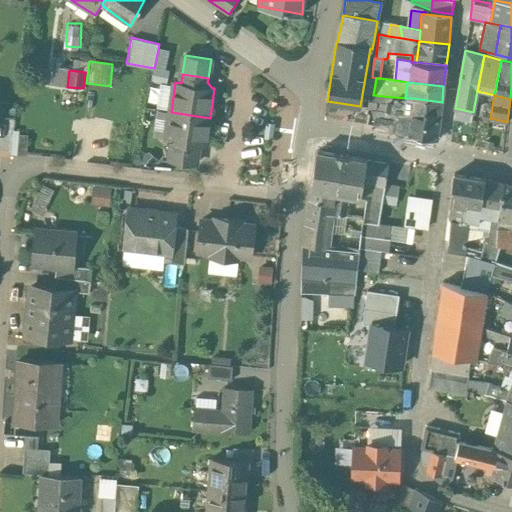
[(394,102),(386,101),(384,111),(395,112),(411,114),(412,98),(405,98),(394,97),(394,102)]
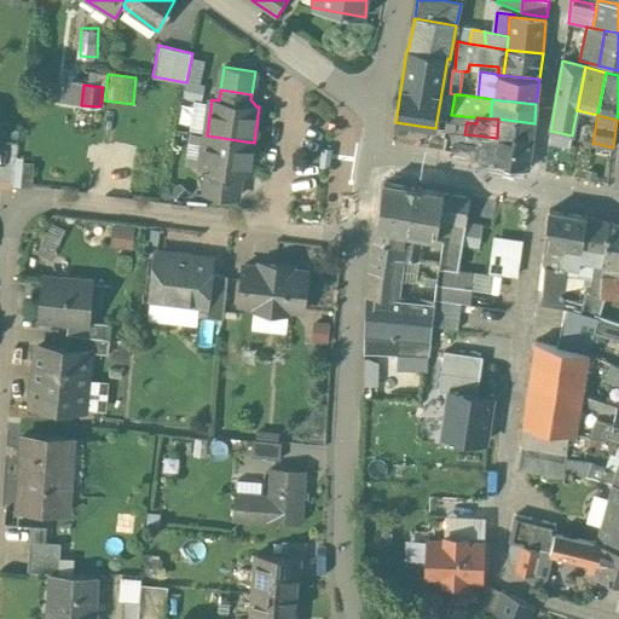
[(534,123),(498,119),(497,138),(513,139),(513,134),(532,137),(534,123)]
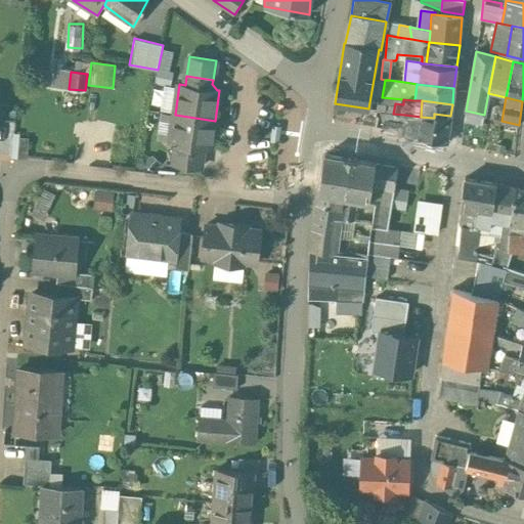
[(393,114),(381,112),(385,130),(402,134),(404,115),(393,114)]
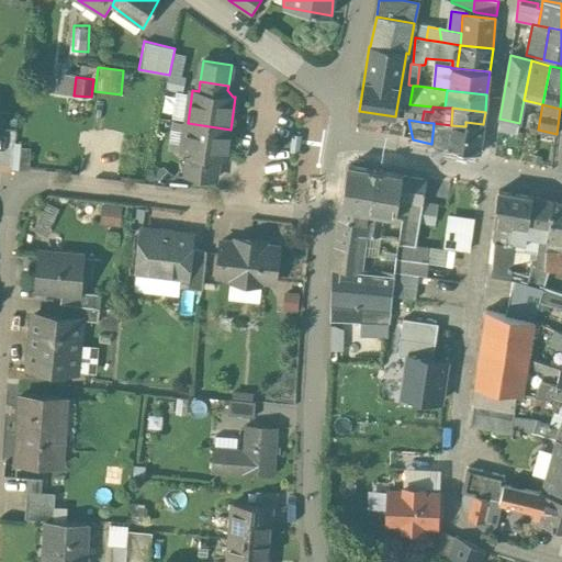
[(451,125),(434,123),(431,144),(480,154),(483,124),(465,122),(465,126),(451,125)]
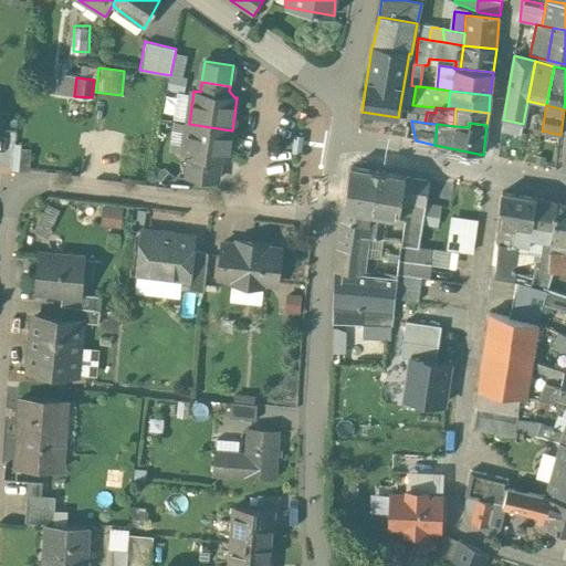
[(232,130),(189,124),(185,155),(191,155),(189,164),(218,168),(219,159),(228,160),(232,130)]
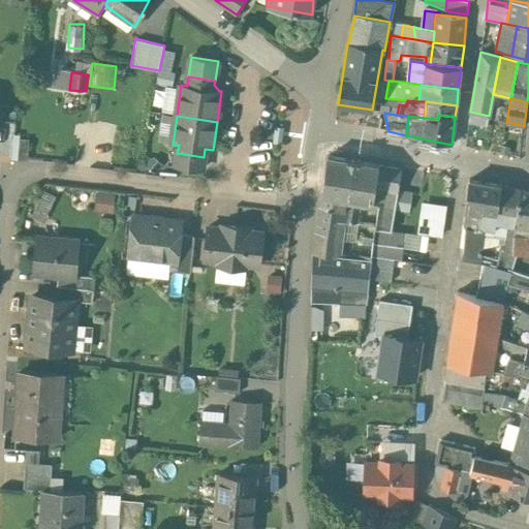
[(33,130),(14,128),(11,159),(30,161),(33,130)]
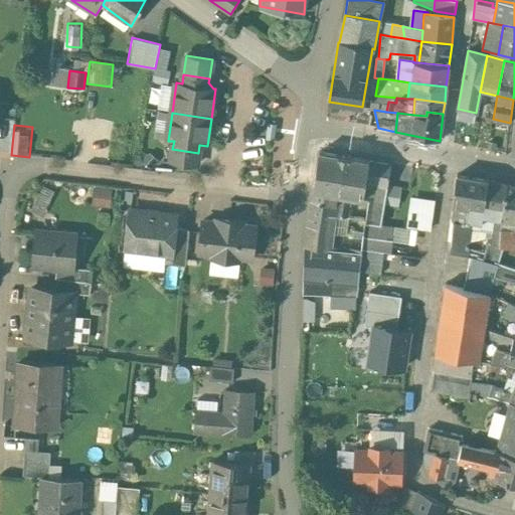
[(198,153),(172,149),(171,161),(196,165),(198,153)]
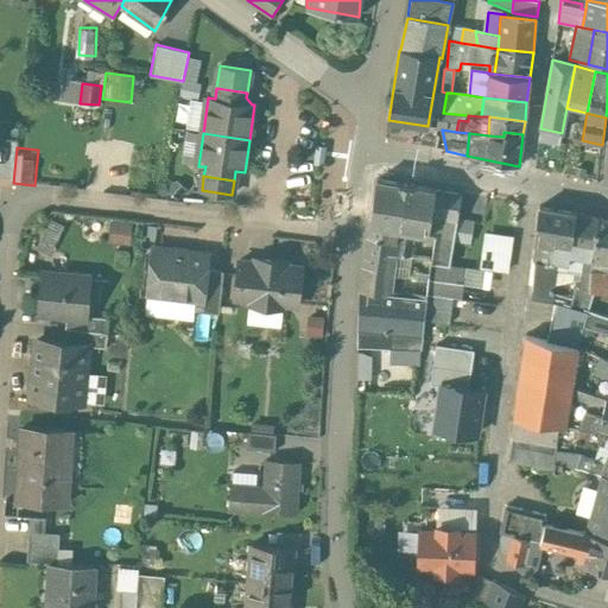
[(406,184),(377,179),(369,225),(399,229),(406,184)]
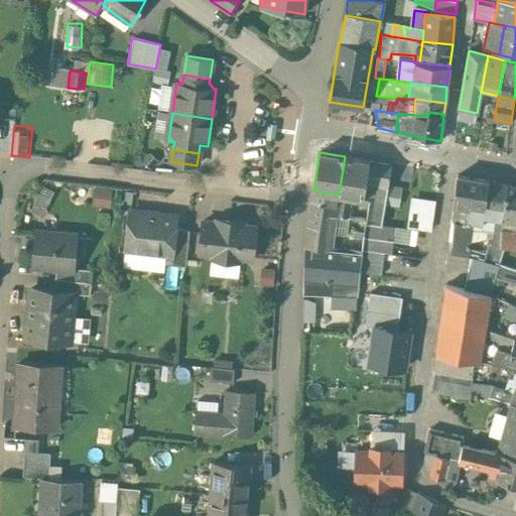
[(369,160),(345,156),(339,195),(352,197),(363,199),(365,187),(369,160)]
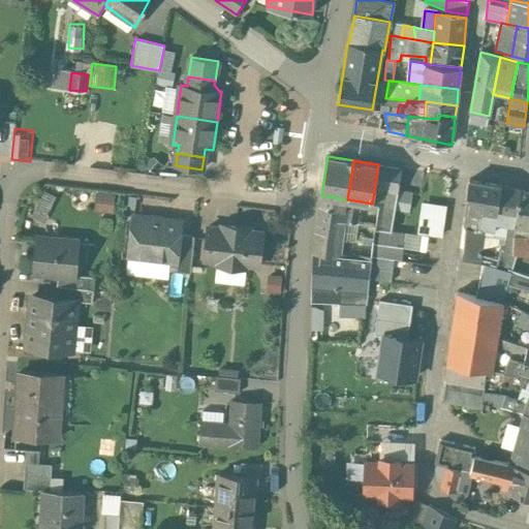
[(402,168),(378,164),(374,192),(397,196),(402,168)]
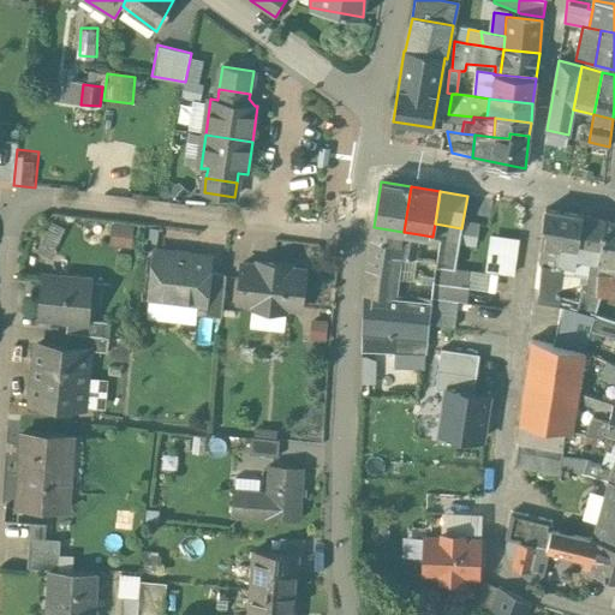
[(581,216),(545,210),(541,266),(557,268),(559,263),(560,244),(578,246),(581,216)]
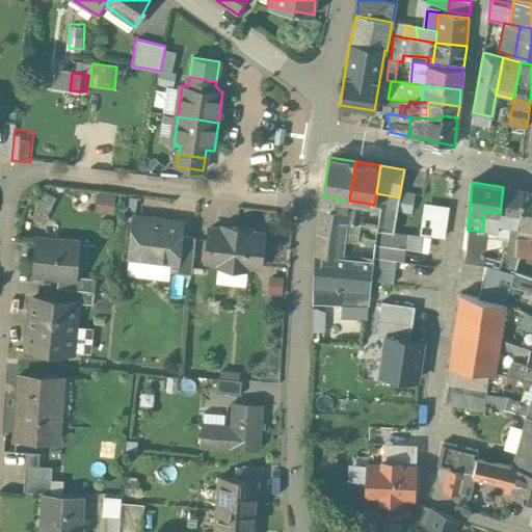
[(523,190),(503,187),(500,213),(484,211),(483,228),(502,232),(503,224),(517,228),(523,190)]
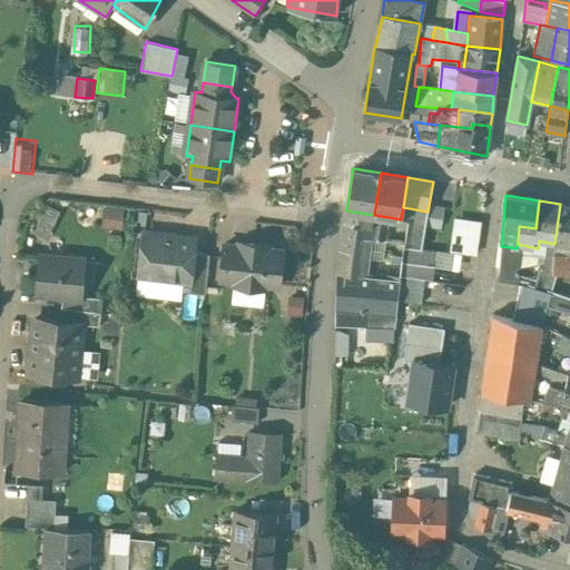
[(569,205),(560,204),(554,244),(569,246),(569,205)]
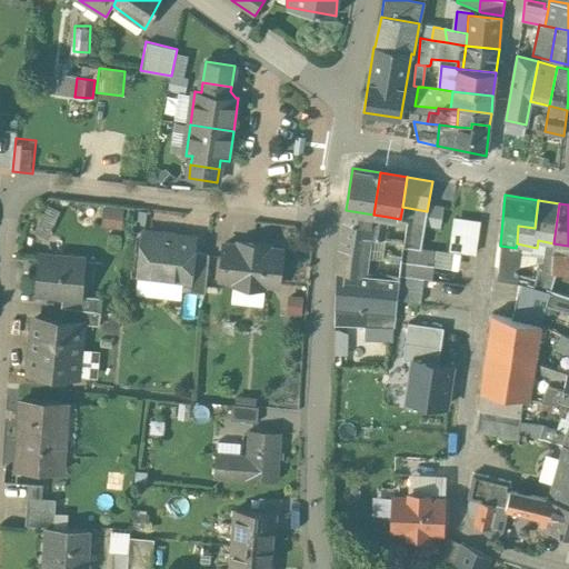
[(103,225),(121,226),(122,207),(105,206),(103,225)]
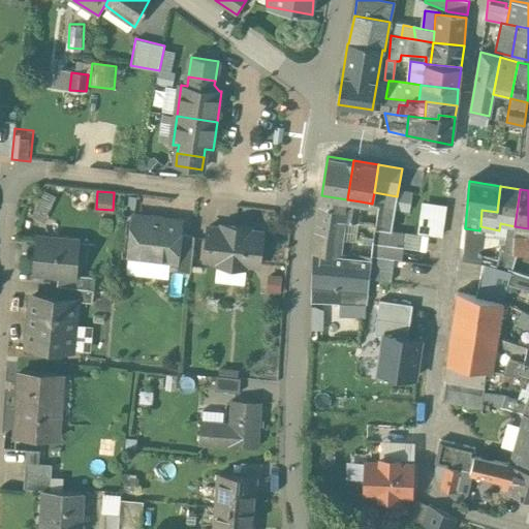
[(397,196),(374,192),(372,204),(378,205),(377,214),(394,216),(397,196)]
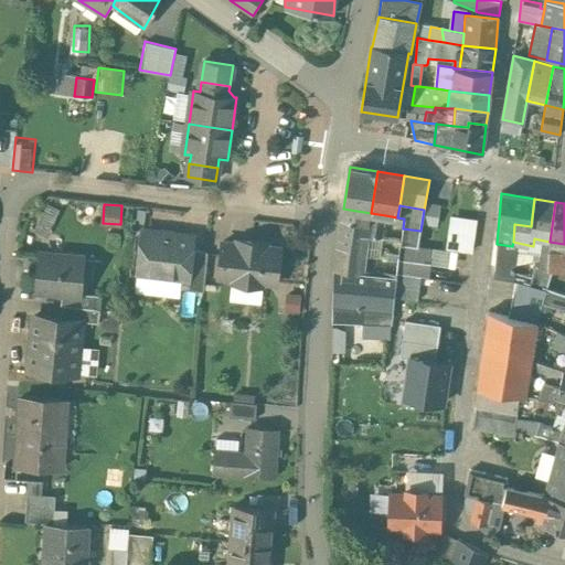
[(382,237),(366,235),(371,213),(343,209),(337,247),(334,270),(397,276),(397,273),(398,259),(401,244),(402,240),(388,238),(382,237)]
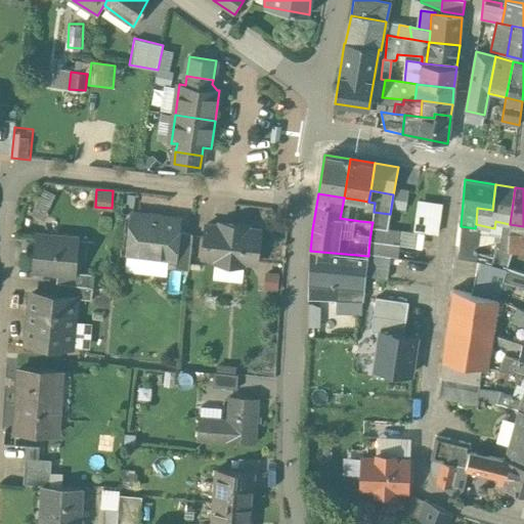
[(357,200),(344,198),(340,218),(354,220),(354,217),(357,200)]
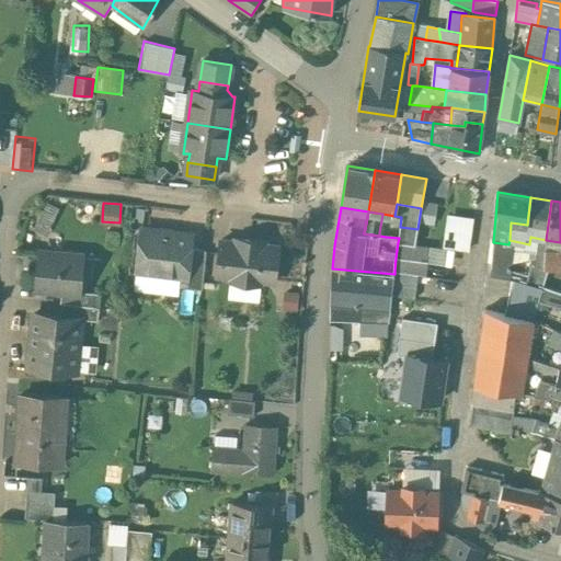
[(53,222),(37,215),(30,231),(46,238),(53,222)]
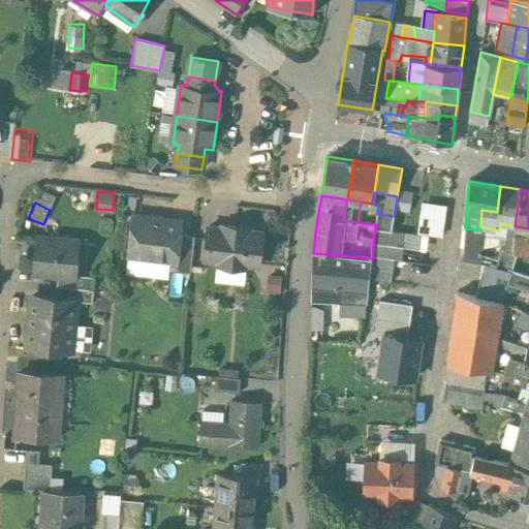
[(376,218),(365,216),(364,220),(364,223),(376,224),(376,218)]
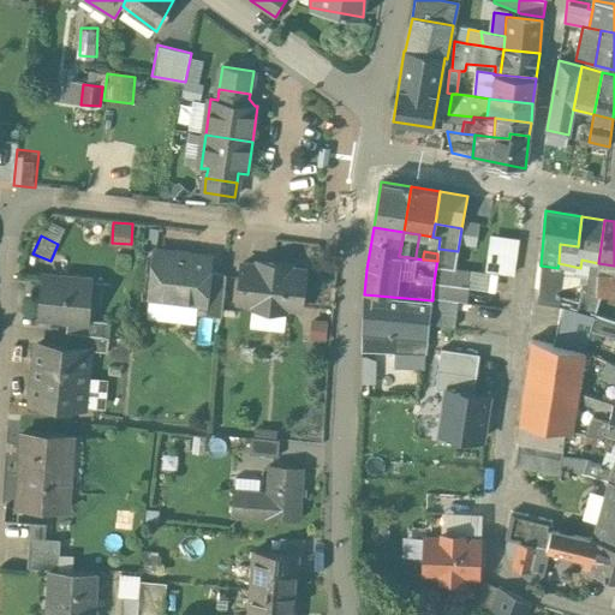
[(209,258),(156,252),(151,298),(198,303),(203,304),(207,273),(209,258)]
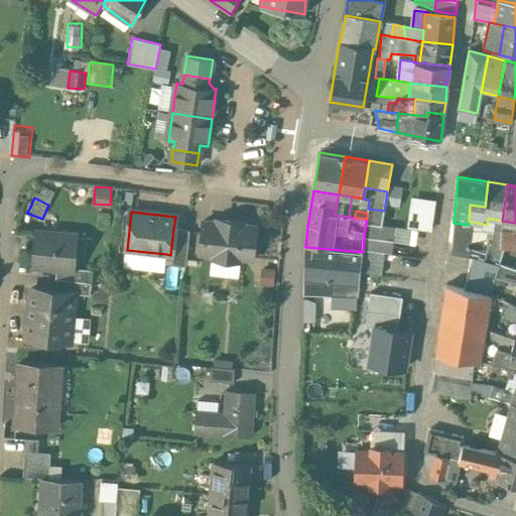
[(244,223),(216,220),(216,223),(203,222),(200,254),(212,255),(212,258),(240,261),(240,258),(252,259),(256,227),(244,226),(244,223)]
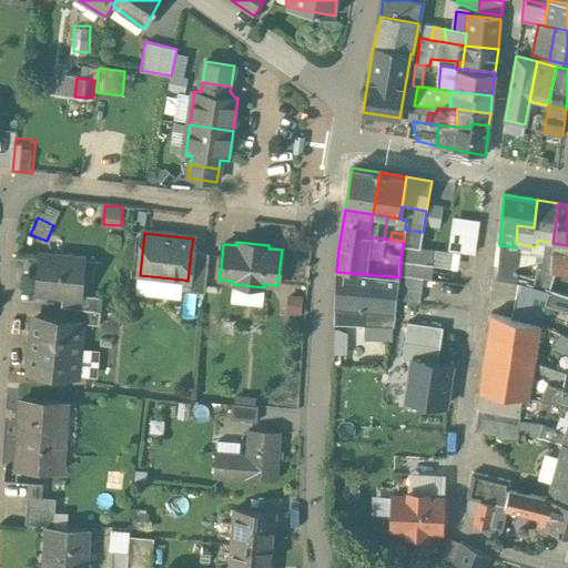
[(435,250),(403,245),(401,261),(433,265),(435,250)]
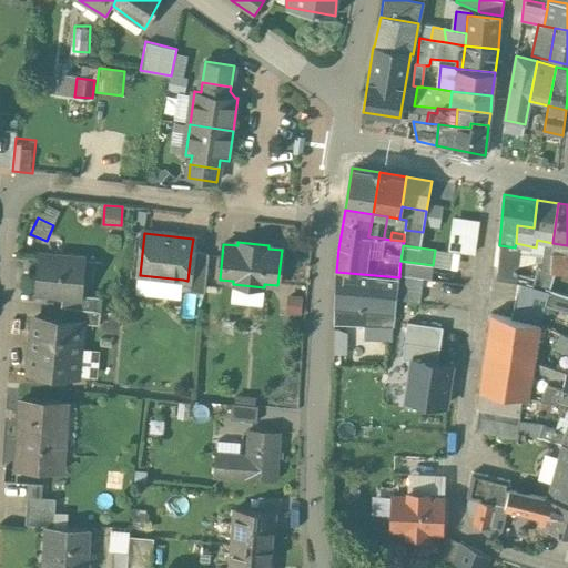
[(515,247),(499,245),(497,269),(517,274),(520,249),(515,247)]
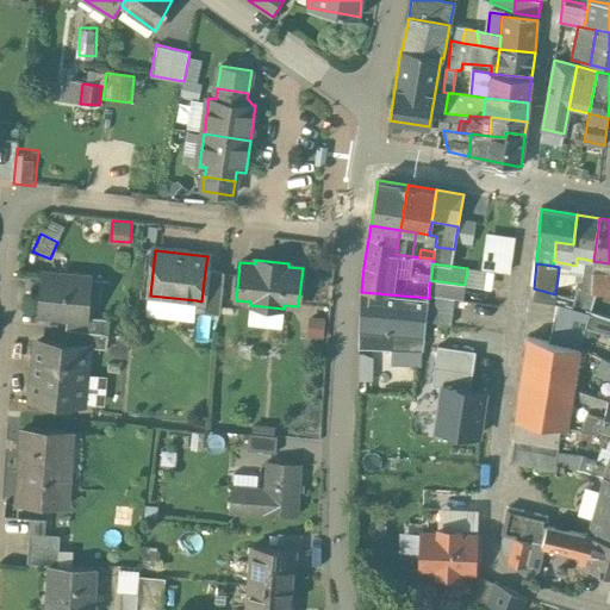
[(224,272),(205,271),(201,302),(197,300),(194,312),(195,312),(219,315),(224,272)]
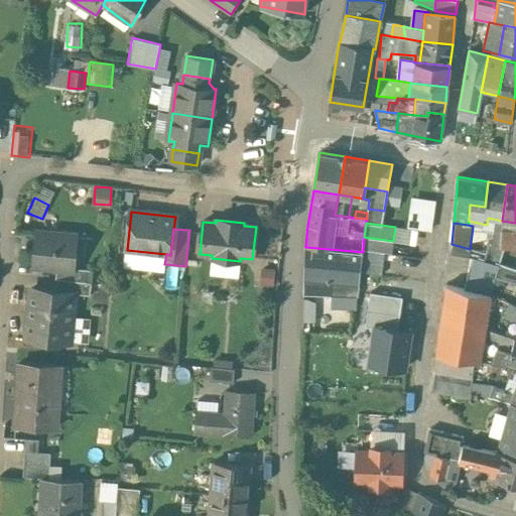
[(515,231),(501,230),(500,247),(515,251),(515,231)]
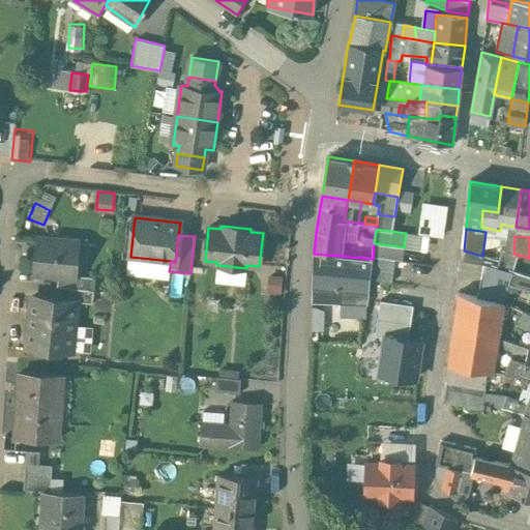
[(79,241),(37,238),(34,273),(58,275),(76,276),(76,275),(79,241)]
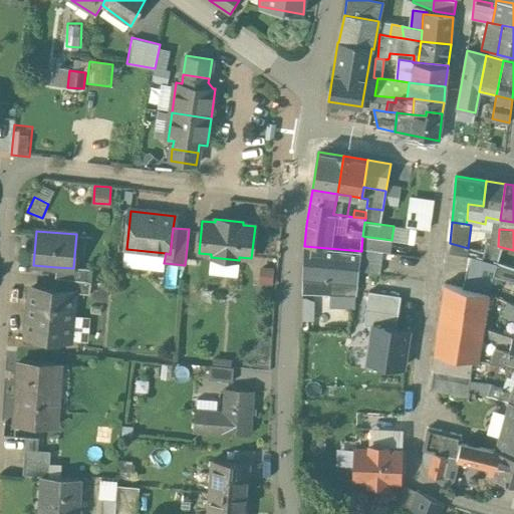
[(392,240),(362,236),(361,248),(382,252),(391,253),(392,240)]
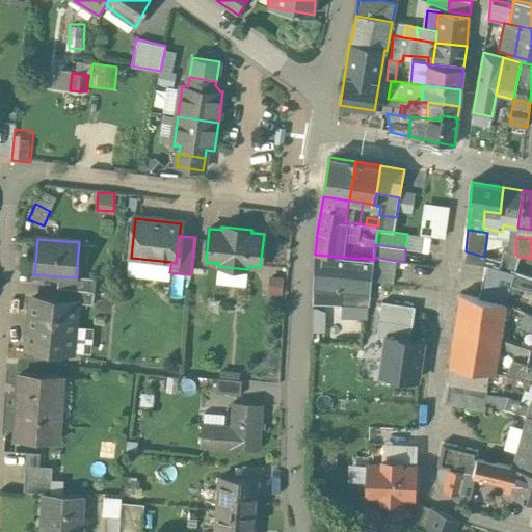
[(374,260),(315,255),(313,303),(369,306),(370,295),(371,281),(374,260)]
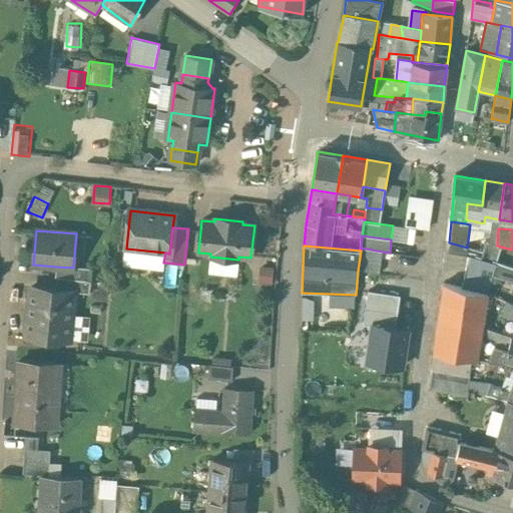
[(382,251),(361,247),(361,250),(358,271),(379,274),(382,251)]
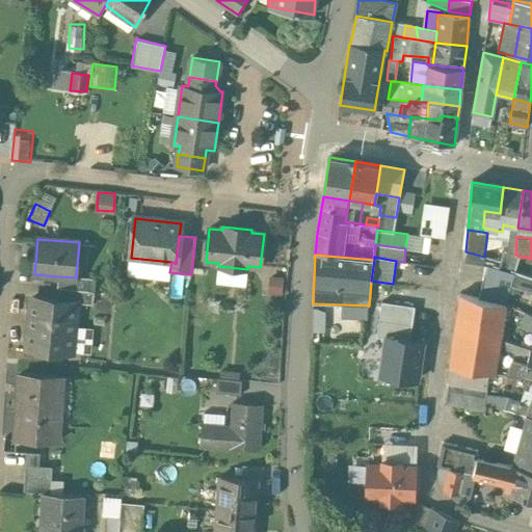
[(171,262),(131,258),(129,276),(169,281),(170,272),(169,272),(171,262)]
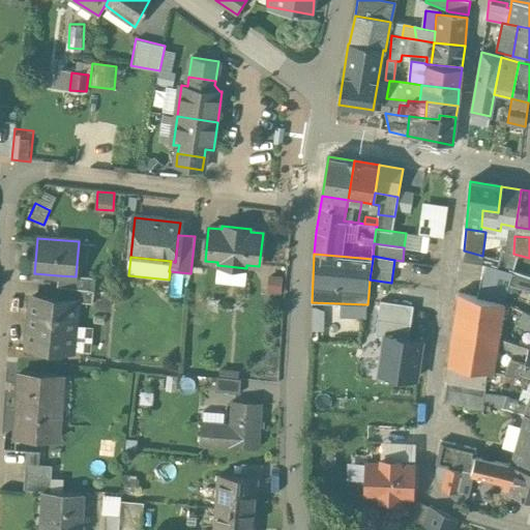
[(512,272),(484,264),(478,290),(506,296),(508,288),(512,272)]
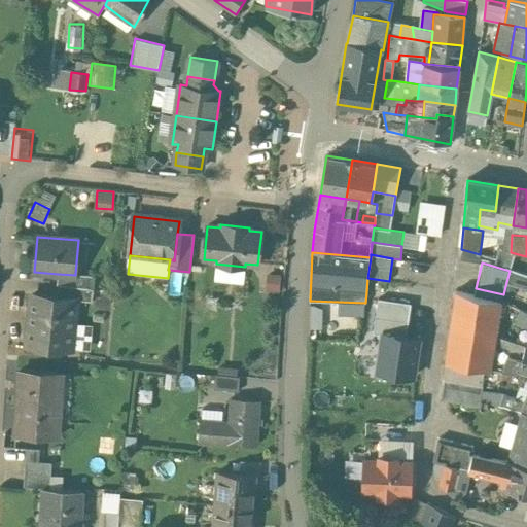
[(526,275),(511,269),(510,271),(505,286),(526,293),(526,275)]
